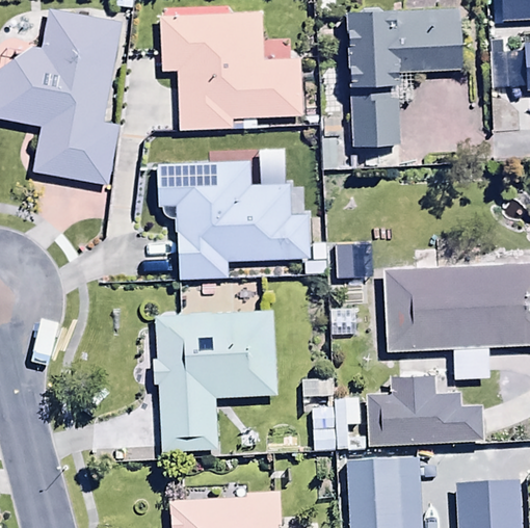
[(498,0),(500,19),(529,17),(529,0),(498,0)]
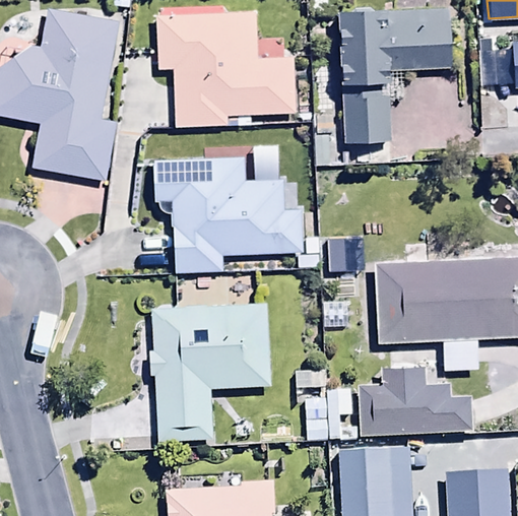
[(449,7),(338,12),(343,144),(388,142),(385,69),(451,66),(449,7)]
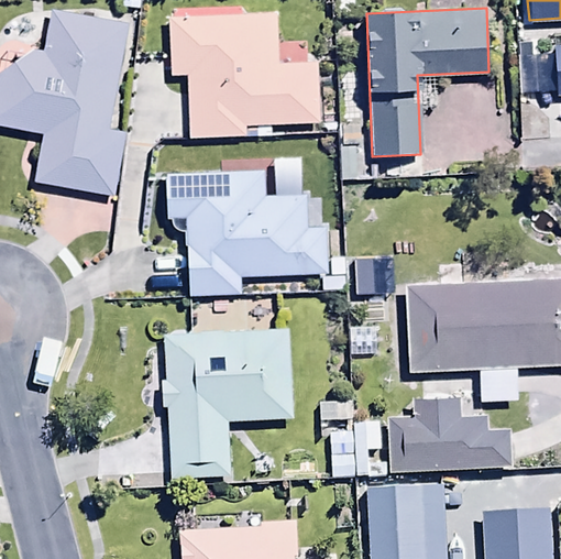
[(34,50),(0,70),(0,124),(44,133),(36,181),(116,195),(127,133),(112,131),(132,23),(51,9),(43,51),(34,50)]
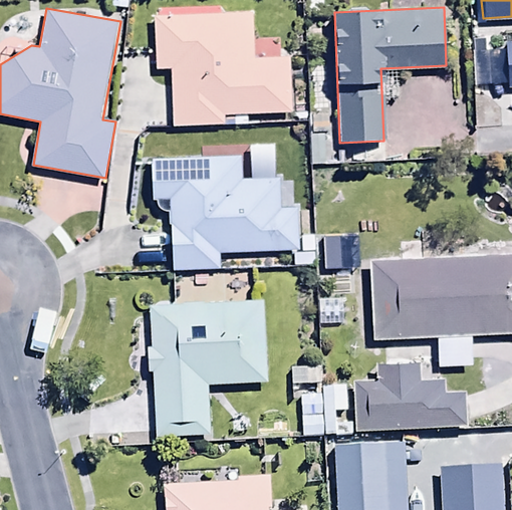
[(252,11),(155,15),(157,69),(170,69),(172,126),(225,124),(225,113),(293,110),(291,37),(253,39),(252,11)]
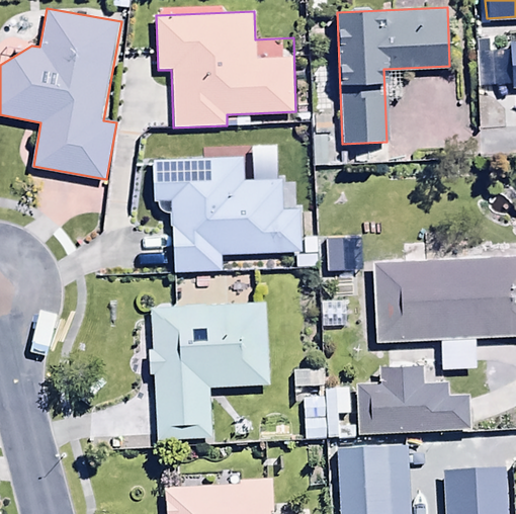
[(154,203),(167,215),(173,213),(174,271),(220,270),(220,252),(303,249),(302,206),(282,207),(281,177),(241,178),(240,157),(153,159),(154,203)]
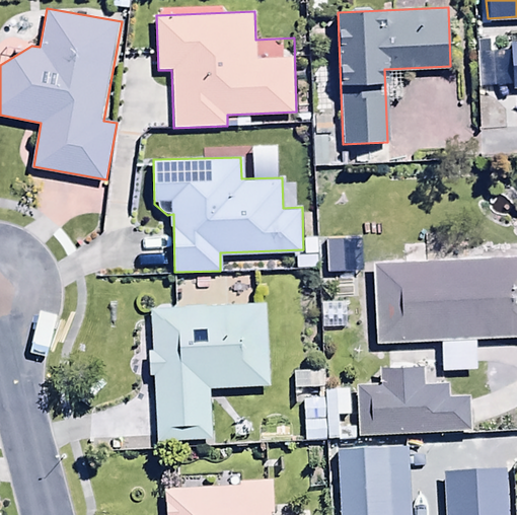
[(516,254),(374,263),(378,344),(441,341),(443,372),(478,370),(477,340),(516,337),(516,254)]
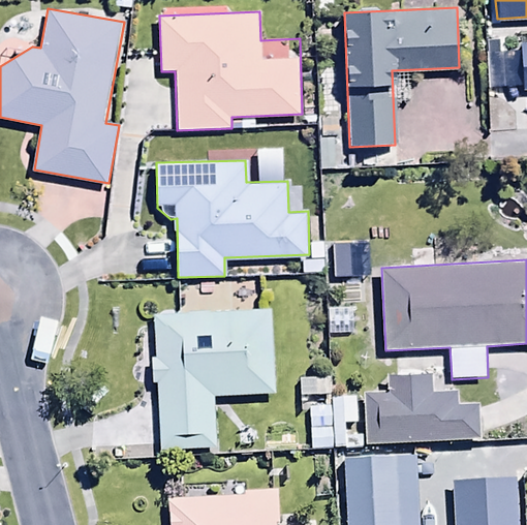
[(273,308),(156,313),(158,358),(151,359),(152,384),(157,384),(160,451),(217,449),(215,397),(276,394),(273,308)]
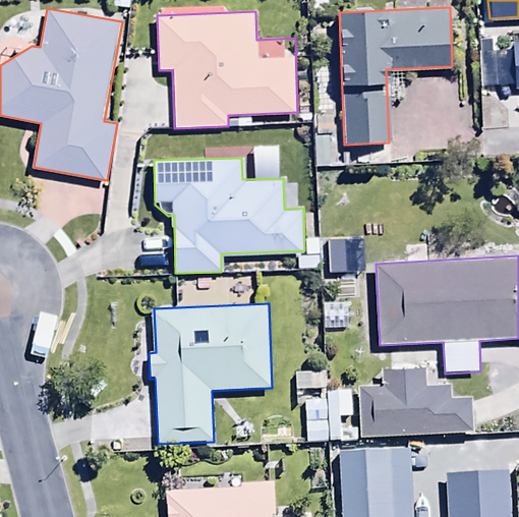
[(330,371),(296,371),(296,390),(330,390),(330,371)]
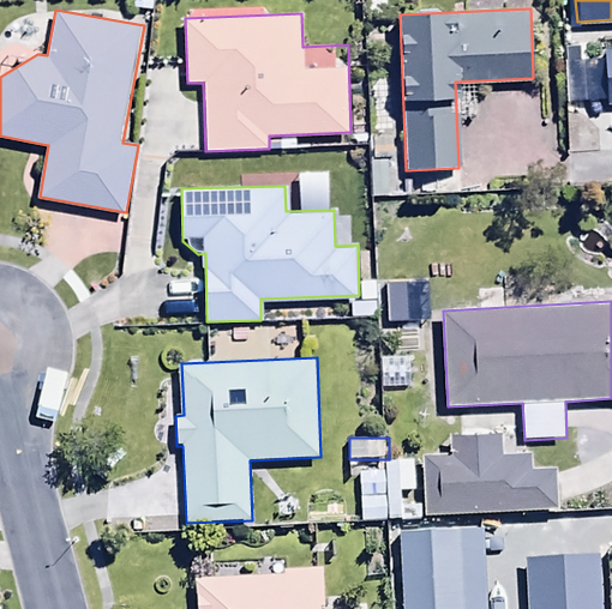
[(421,454),(424,516),(533,512),(531,451),(421,454)]
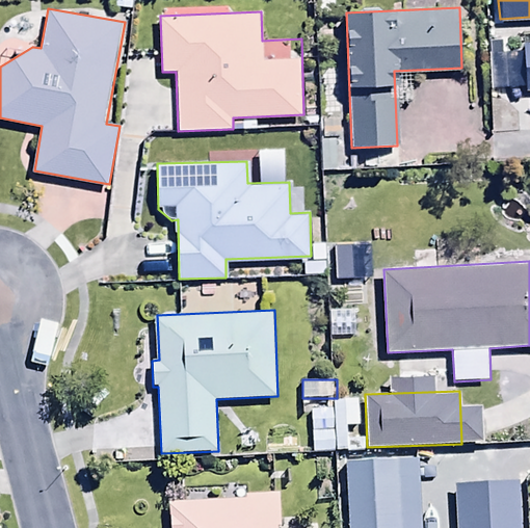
[(334,408),(313,408),(314,458),(360,457),(359,399),(334,399),(334,408)]
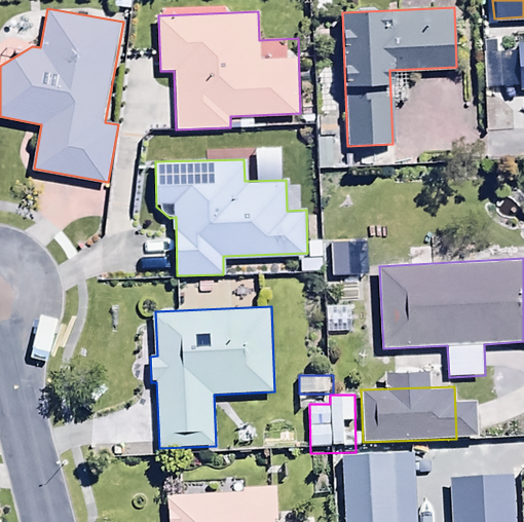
[(316,521),(317,517),(296,518),(297,510),(277,511),(276,486),(242,486),(242,494),(169,495),(169,521),(316,521)]
